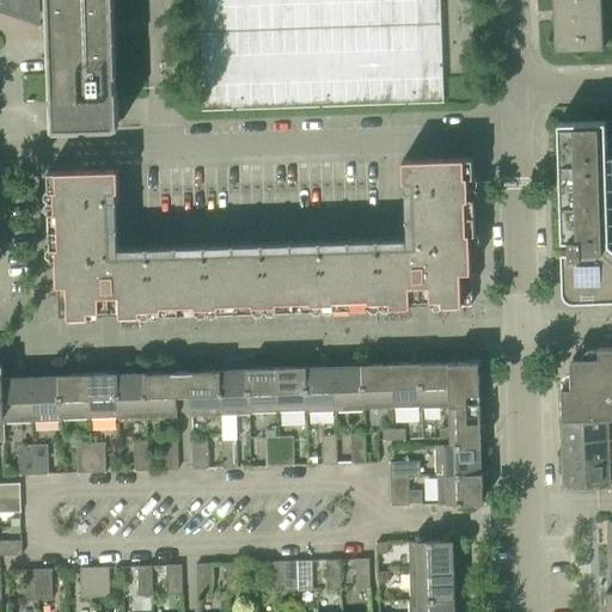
[(49,0),(54,128),(117,126),(112,0),(49,0)]
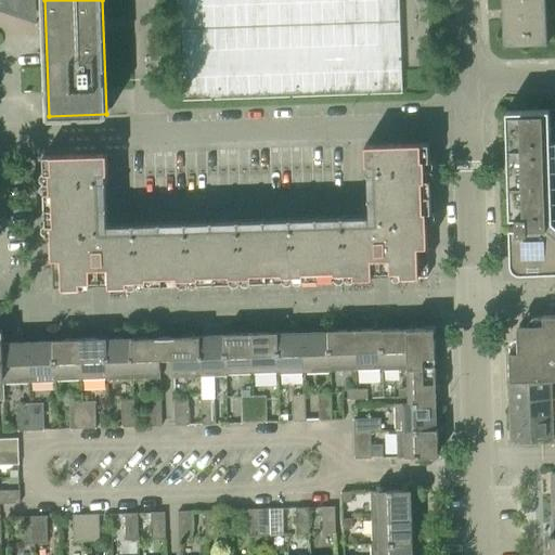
[(502,0),(504,44),(547,43),(546,18),(545,0),(502,0)]
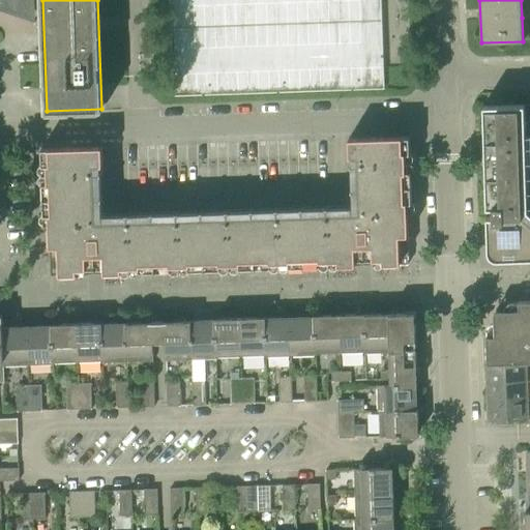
[(529,212),(528,210),(528,207),(529,205),(529,104),(483,107),(483,138),(484,169),(486,199),(488,252),(489,252),(498,259),(498,261),(529,259),(529,212)]
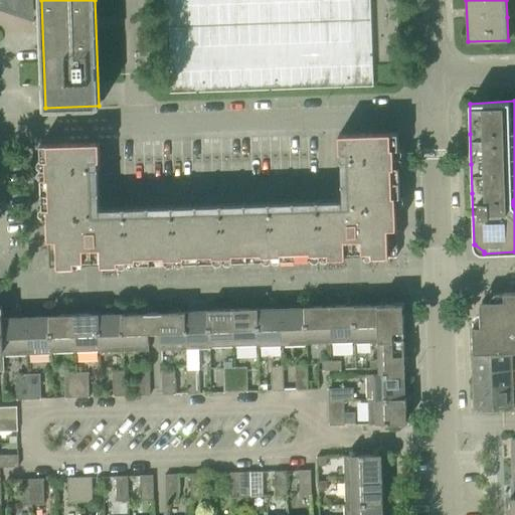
[(345,259),(372,258),(397,256),(395,207),(405,207),(404,197),(403,197),(402,167),(403,167),(403,149),(398,148),(398,133),(369,134),(339,135),(341,199),(101,208),(99,169),(101,169),(100,143),(40,145),(41,161),(36,161),(36,179),(38,179),(39,209),(37,209),(38,219),(47,219),(49,268),(101,266),(102,270),(118,269),(118,271),(136,270),(136,269),(166,268),(166,269),(184,269),(184,267),(214,266),(214,268),(232,267),(232,265),(263,264),(263,266),(281,265),(281,264),(311,263),(311,264),(329,264),(329,262),(345,262),(345,259)]
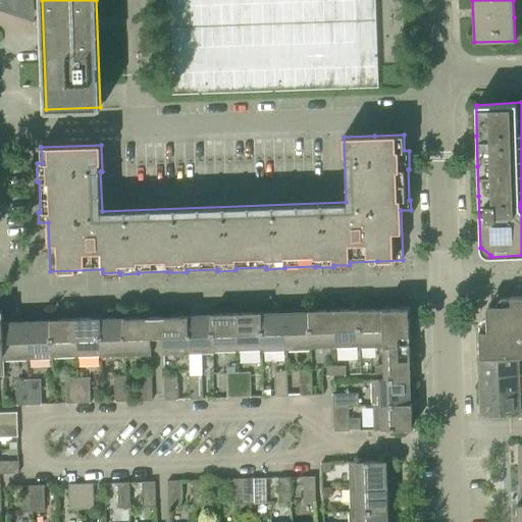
[(521,297),(511,298),(511,306),(486,307),(486,318),(487,330),(479,330),(480,358),(521,356),(521,297)]
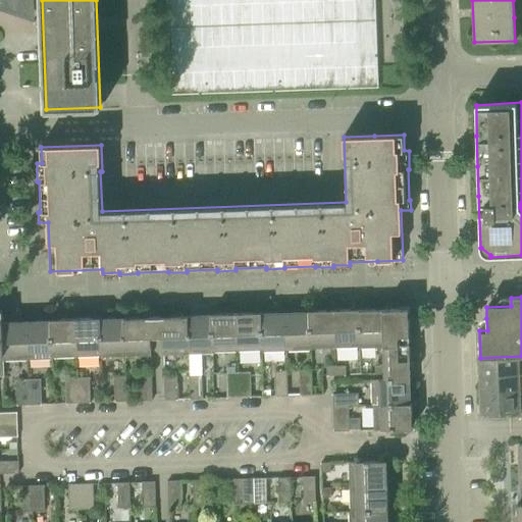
[(334,348),(359,347),(359,310),(351,311),(351,309),(333,310),(334,348)]
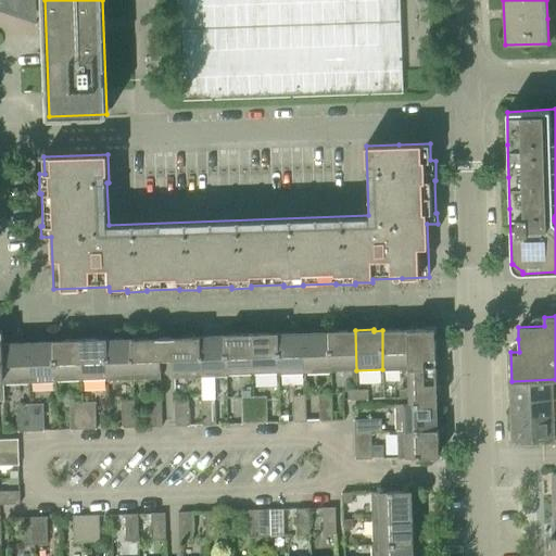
[(408,368),(434,367),(434,358),(436,358),(436,329),(408,330),(408,368)]
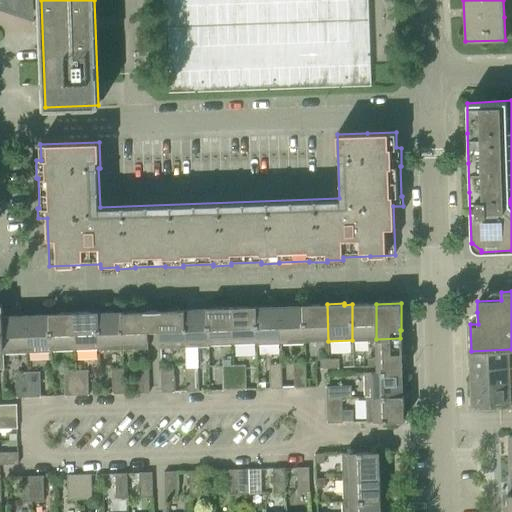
[(306,342),(328,341),(327,304),(312,304),(312,306),(302,306),(302,343),(306,343),(306,342)]
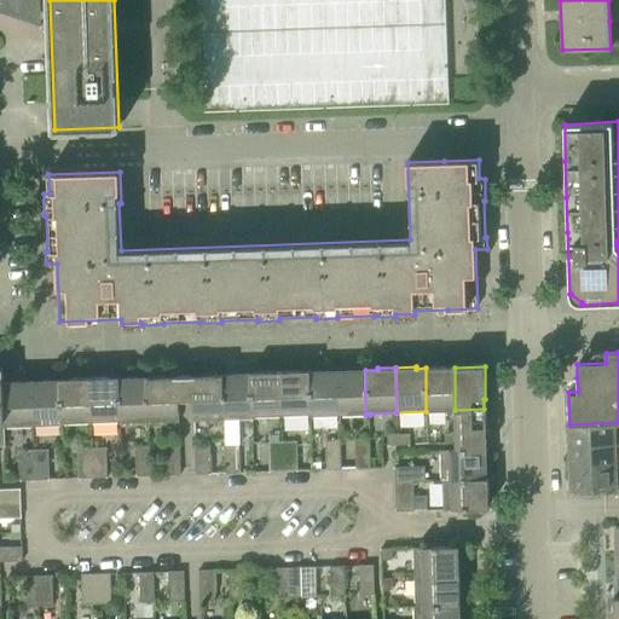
[(456,412),(455,410),(455,368),(426,368),(426,411),(427,414),(456,412)]
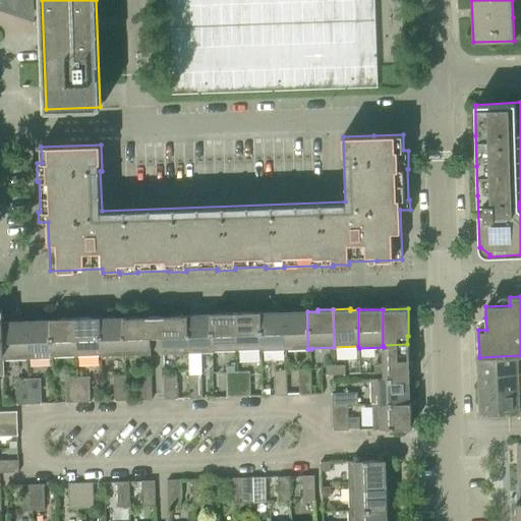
[(237,351),(262,350),(261,313),(252,313),(252,311),(236,312),(237,351)]
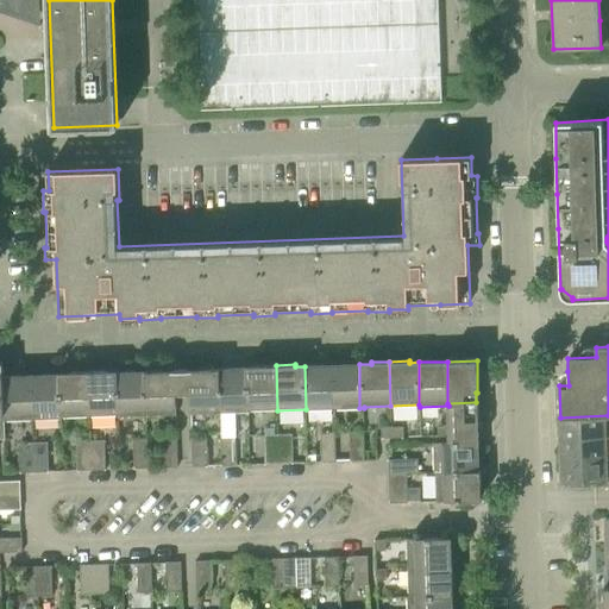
[(360,420),(359,408),(359,364),(331,365),(332,409),(337,409),(338,420),(360,420)]
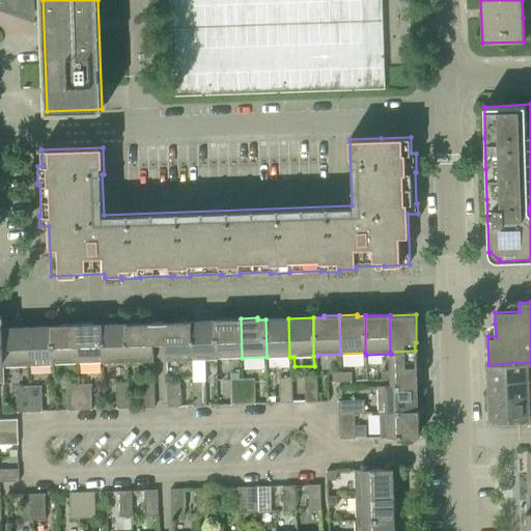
[(218,358),(242,358),(241,318),(224,319),(224,320),(216,320),(218,358)]
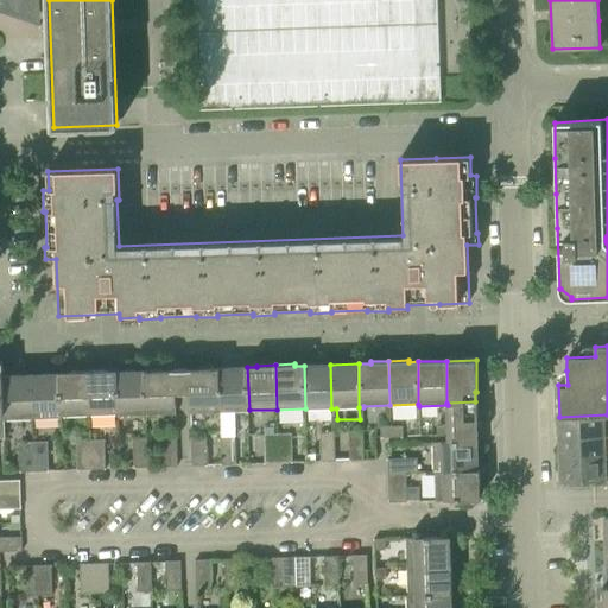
[(305,410),(331,409),(330,365),(304,366),(305,409),(305,410)]
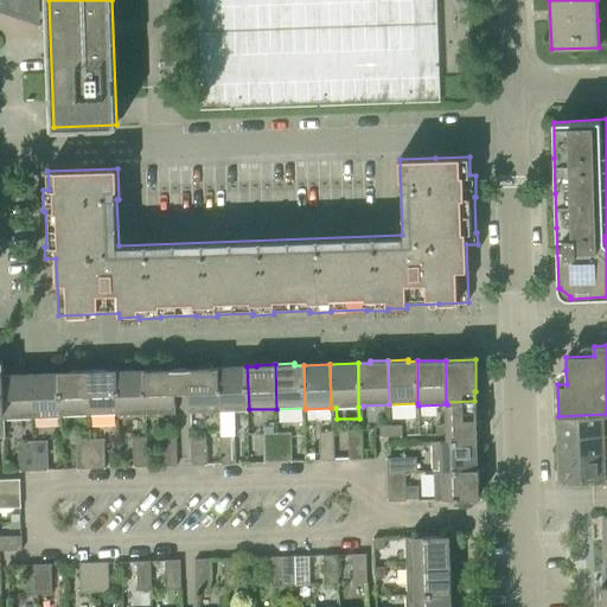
[(249,411),(249,409),(247,366),(217,368),(218,413),(249,411)]
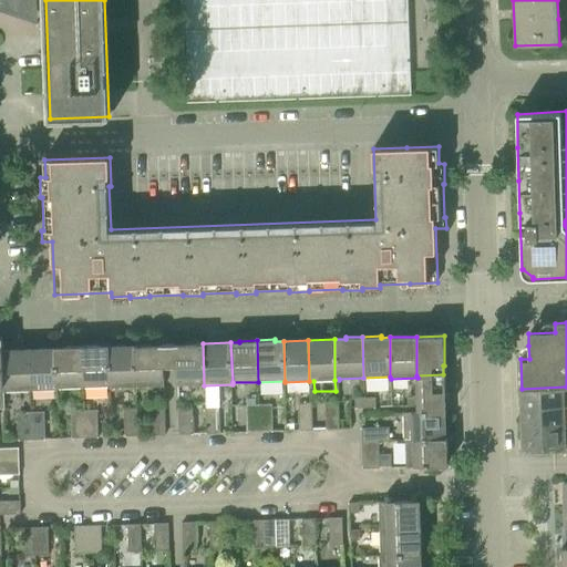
[(177,385),(204,385),(203,343),(186,344),(186,346),(176,346),(177,385)]
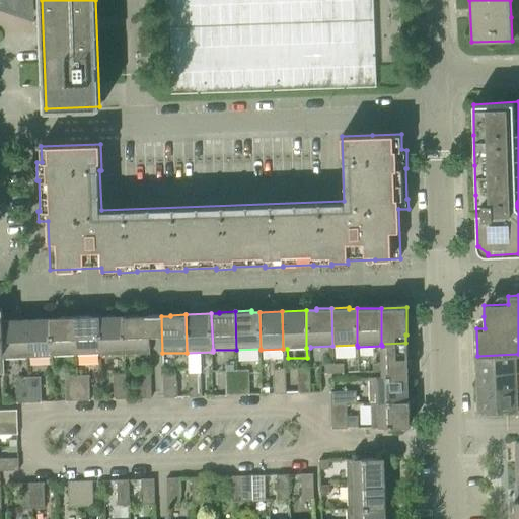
[(53,356),(76,355),(75,316),(59,317),(59,318),(51,319),(53,356)]
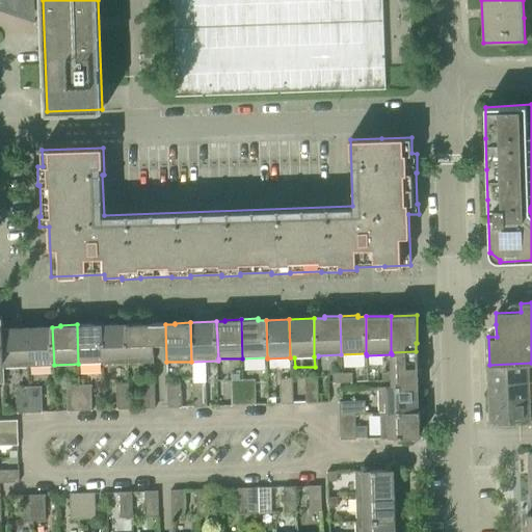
[(78,364),(103,363),(102,325),(94,325),(94,324),(77,324),(78,364)]
